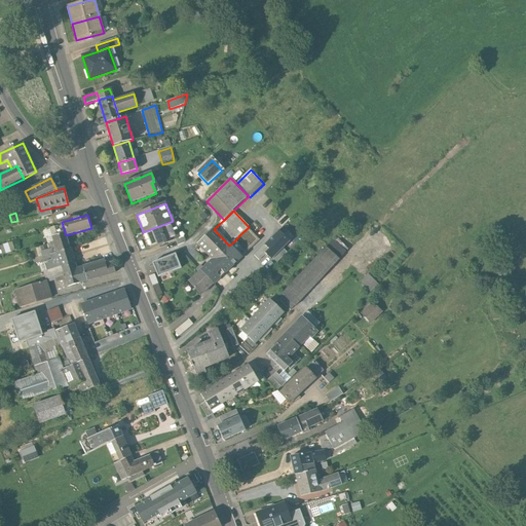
[(178,239),(171,222),(143,232),(150,251),(176,240),(178,239)]
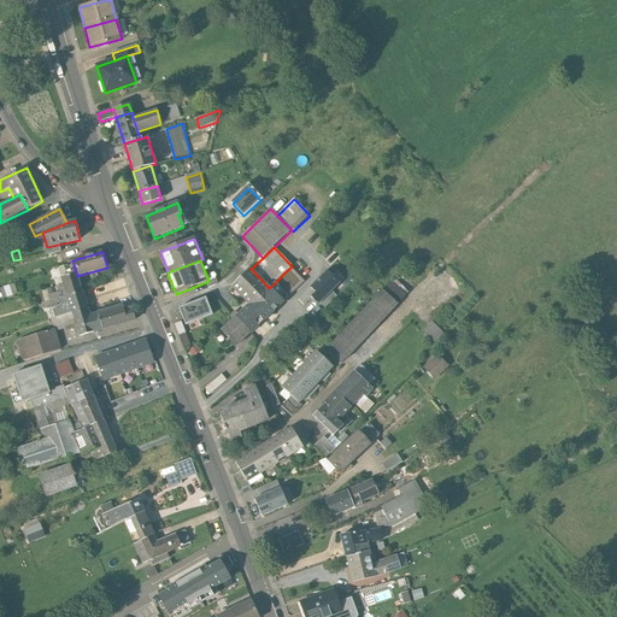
[(305,282),(291,268),(282,275),(297,291),(305,282)]
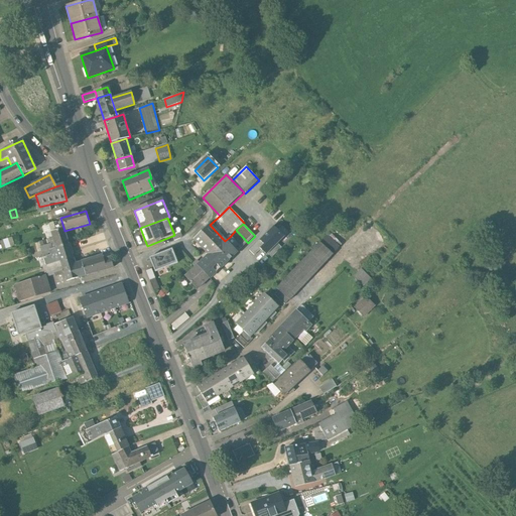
[(194,241),(206,252),(216,243),(220,246),(225,241),(210,225),(194,241)]
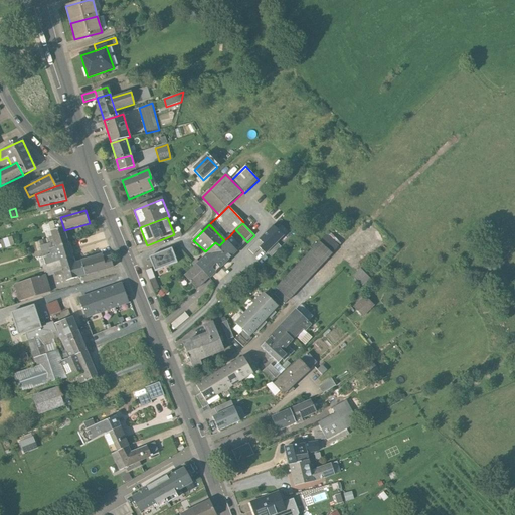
[(273,225),(254,243),(265,254),(284,236),(273,225)]
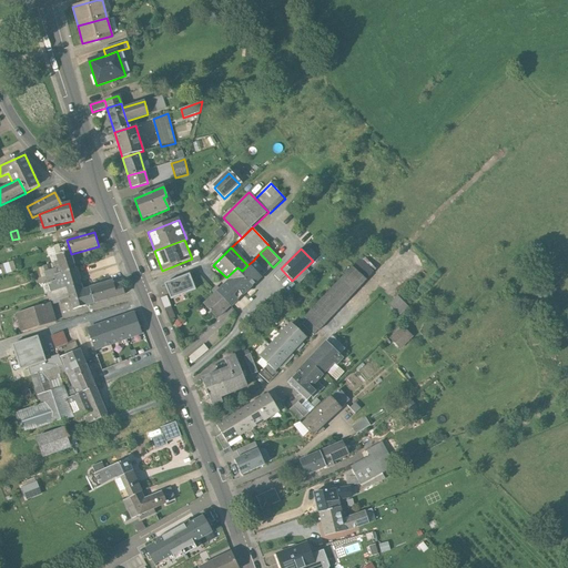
[(57,255),(62,274),(74,271),(69,251),(57,255)]
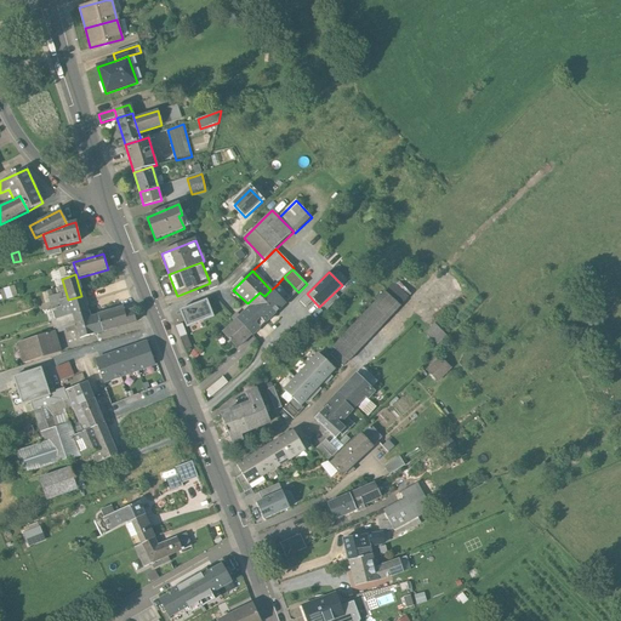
[(210,283),(208,284),(210,291),(220,288),(221,285),(218,279),(210,283)]
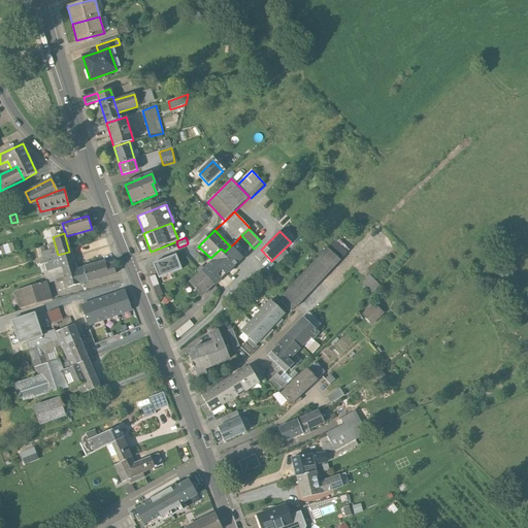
[(335,241),(328,249),(340,261),(348,254),(335,241)]
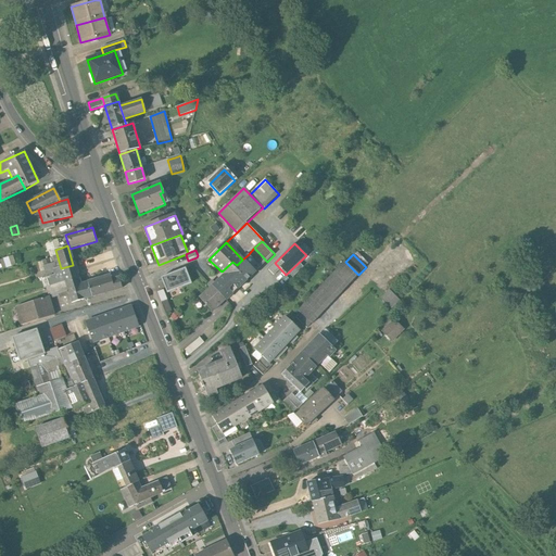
[(3,267),(17,264),(15,255),(1,257),(3,267)]
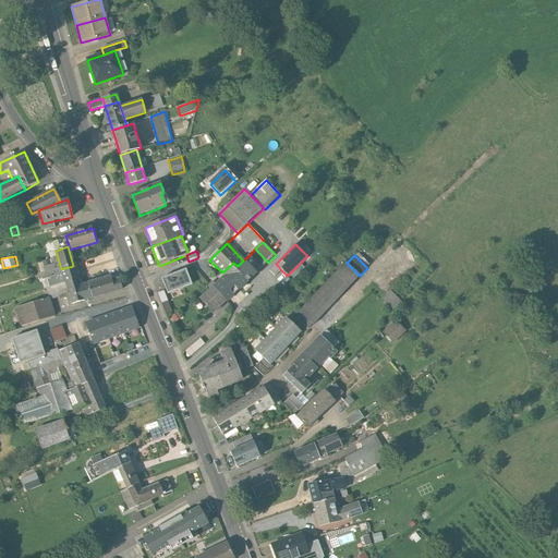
[(262,269),(249,256),(243,261),(238,266),(233,269),(247,283),(262,269)]
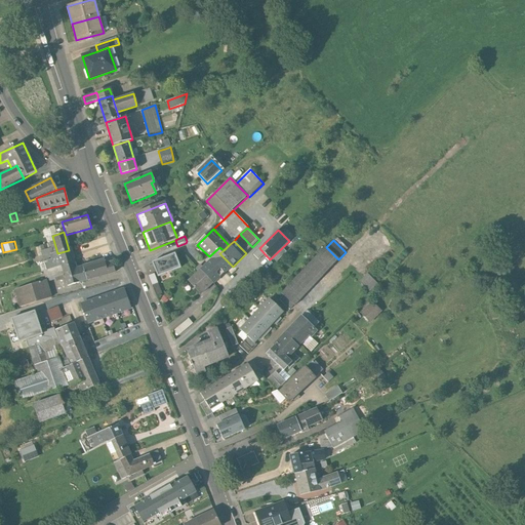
[(219,247),(209,256),(212,259),(207,266),(220,279),(233,267),(219,253),(224,250),(219,247)]
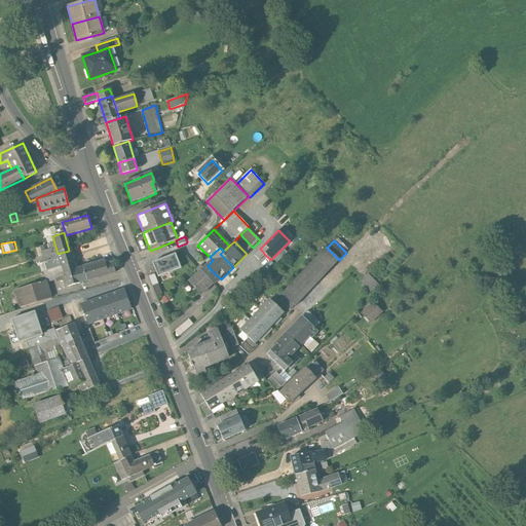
[(295,306),(339,260),(327,248),(283,295),(285,297),(295,306)]
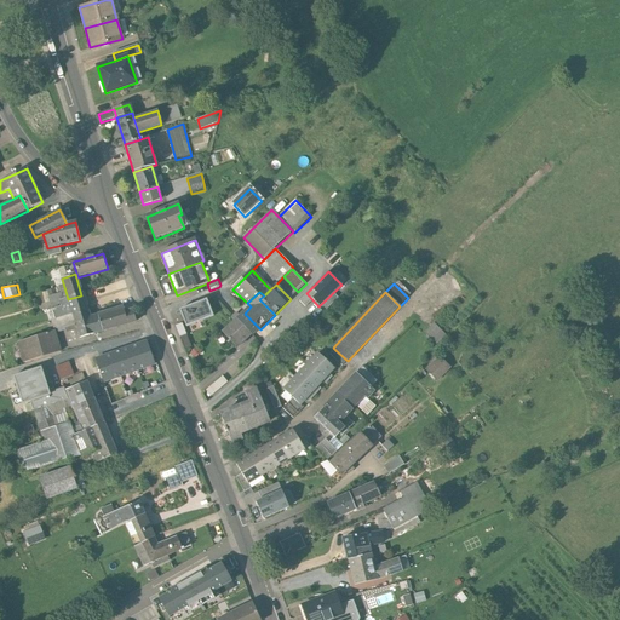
[(68,299),(74,321),(91,316),(84,294),(81,296),(68,299)]
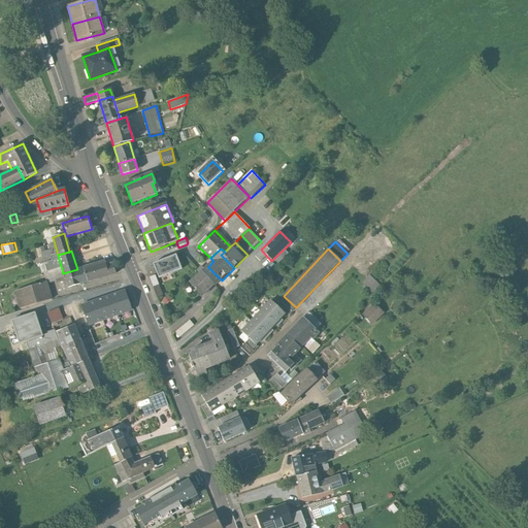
[(177,256),(155,264),(161,278),(183,270),(177,256)]
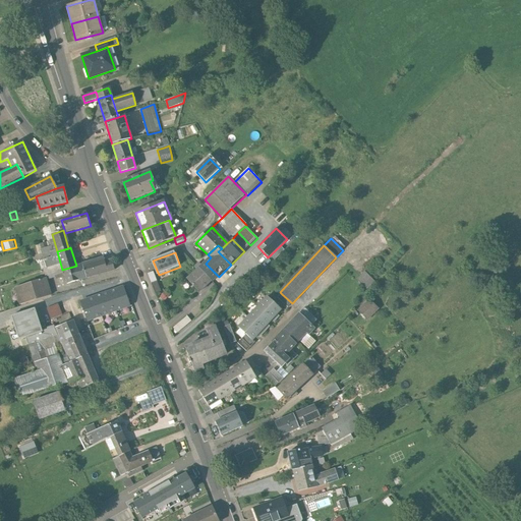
[(103,257),(81,265),(84,279),(115,270),(112,262),(104,264),(103,257)]
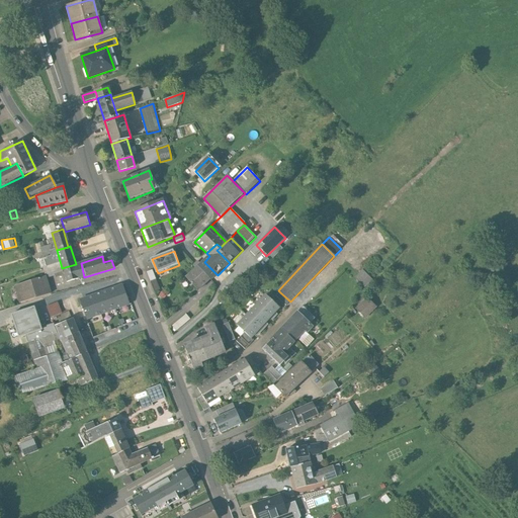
[(204,262),(198,267),(210,281),(218,275),(204,262)]
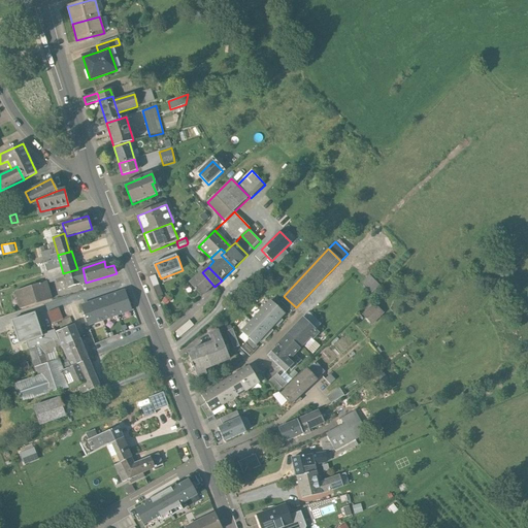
[(83,268),(77,269),(63,273),(68,288),(86,283),(83,268)]
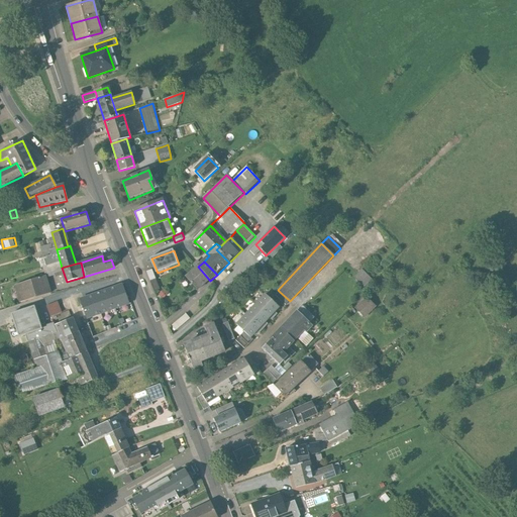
[(210,281),(198,267),(186,279),(199,291),(210,281)]
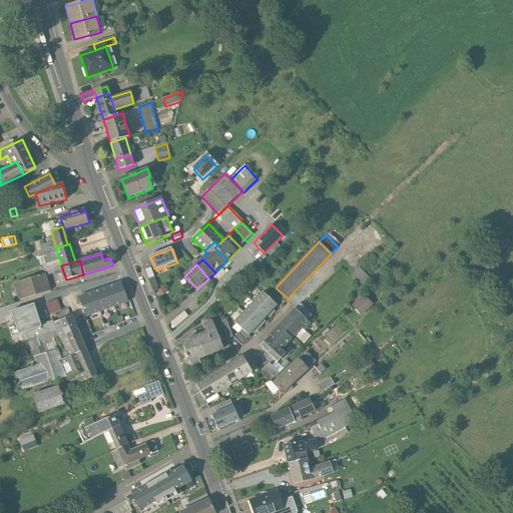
[(360,269),(352,276),(362,286),(369,279),(360,269)]
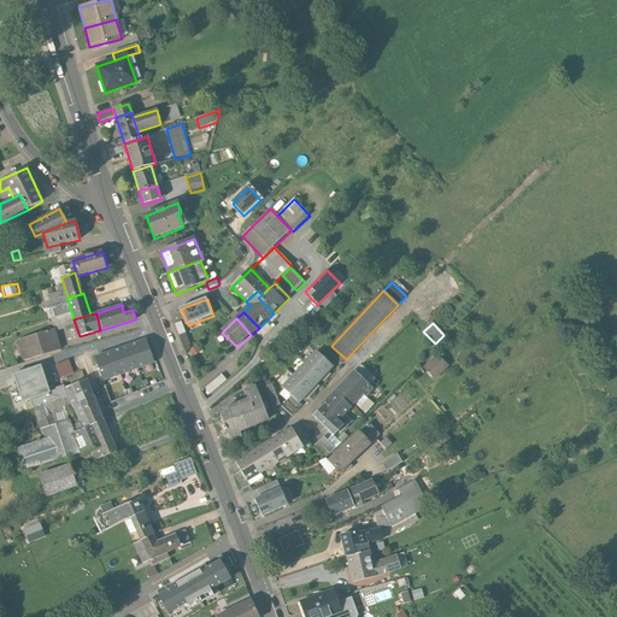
[(54,330),(17,341),(23,362),(28,360),(40,357),(60,350),(54,330)]
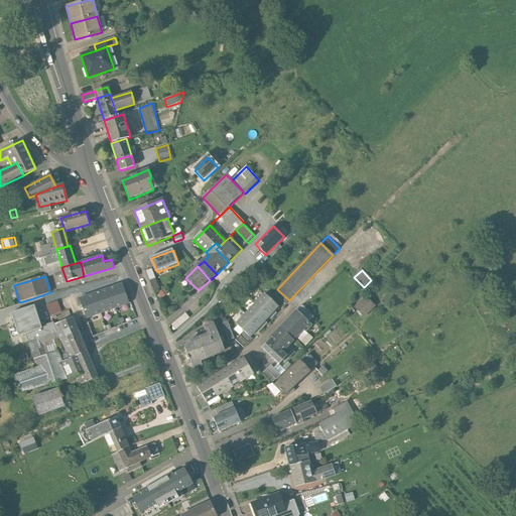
[(108,289),(115,308),(129,302),(122,284),(108,289)]
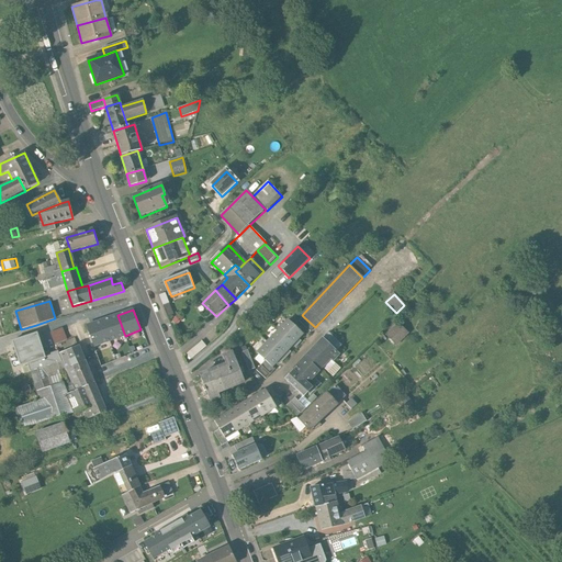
[(102,321),(110,341),(125,336),(117,315),(102,321)]
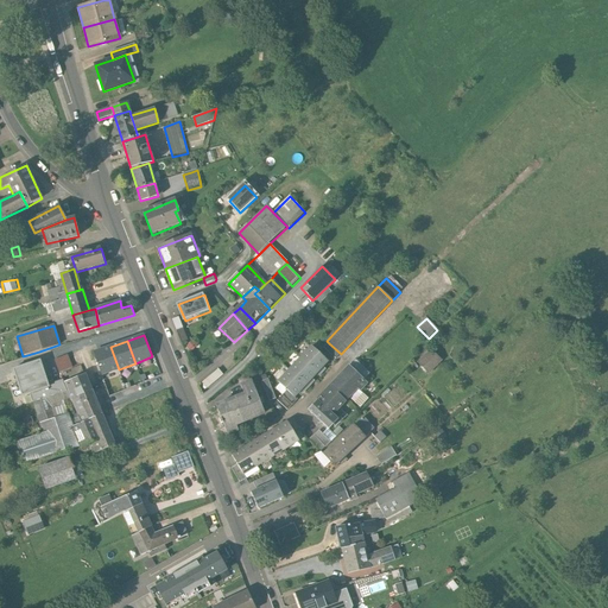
[(336,360),(341,354),(329,343),(324,348),(336,360)]
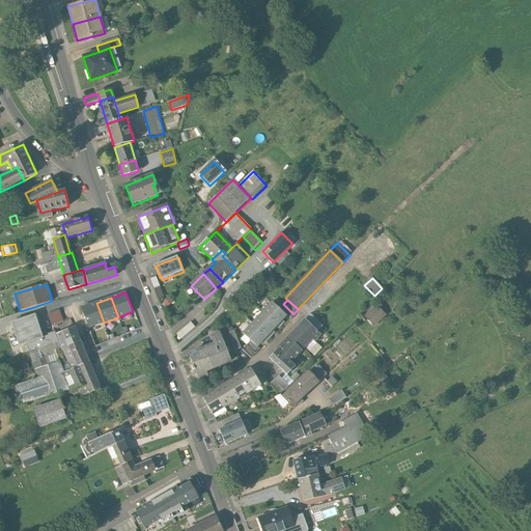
[(96,303),(82,308),(88,328),(104,323),(96,303)]
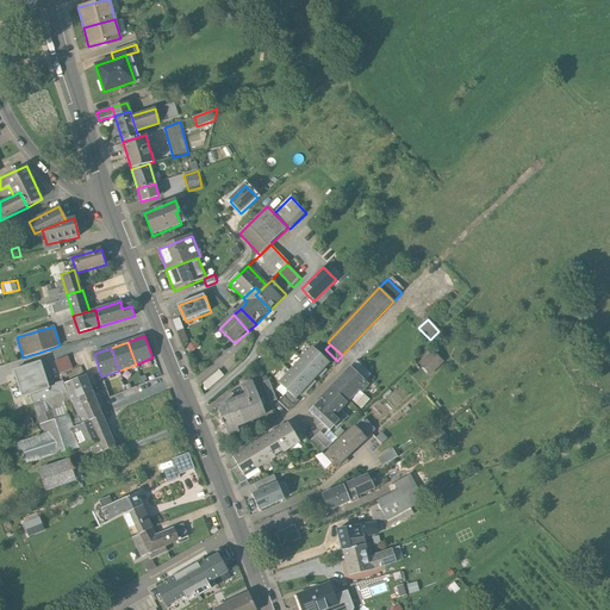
[(313,348),(302,360),(318,375),(329,363),(313,348)]
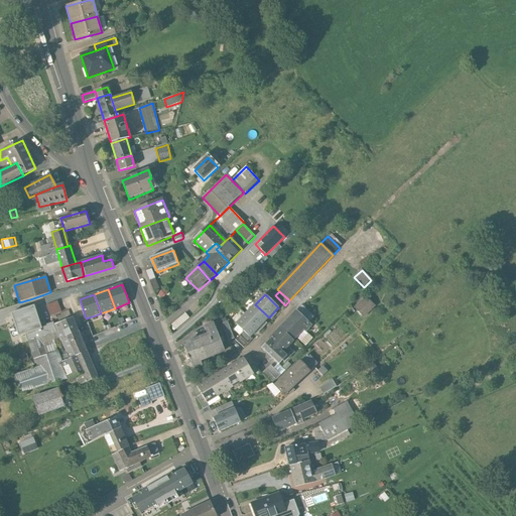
[(375,306),(366,297),(355,308),(364,317),(375,306)]
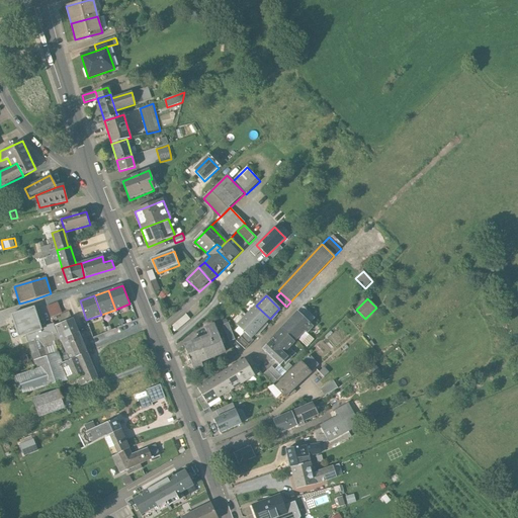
[(40,321),(33,299),(23,303),(30,324),(40,321)]
